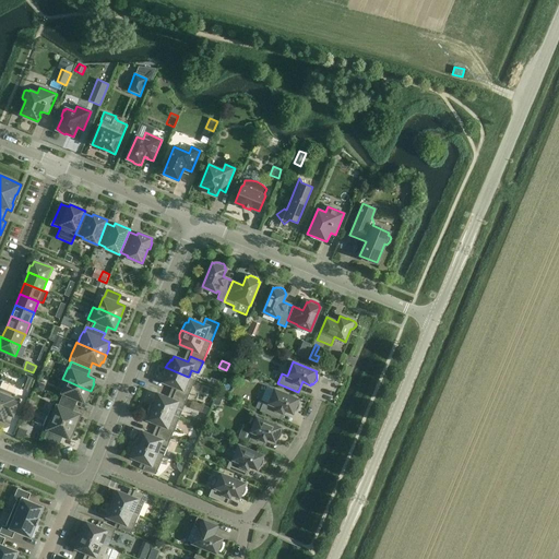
[(226,370),(226,372),(234,376),(238,367),(229,364),(226,370)]
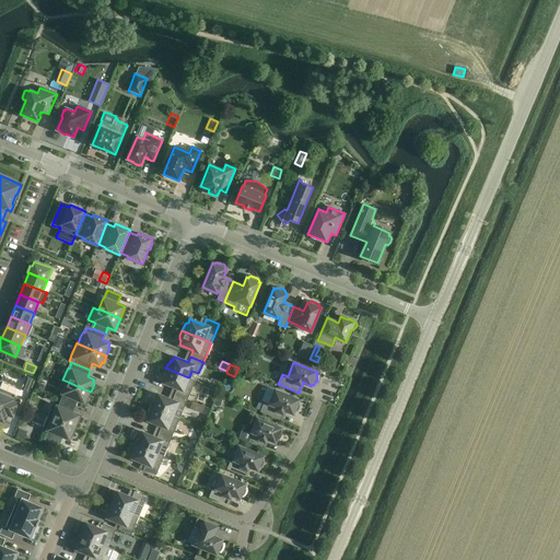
[(196,380),(189,377),(188,377),(165,368),(165,370),(164,372),(164,375),(164,377),(165,377),(163,382),(177,388),(175,394),(187,399),(196,380)]
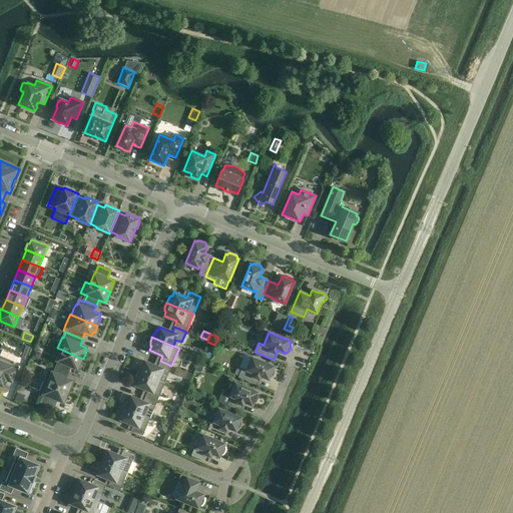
[(25,345),(22,351),(28,354),(31,347),(25,345)]
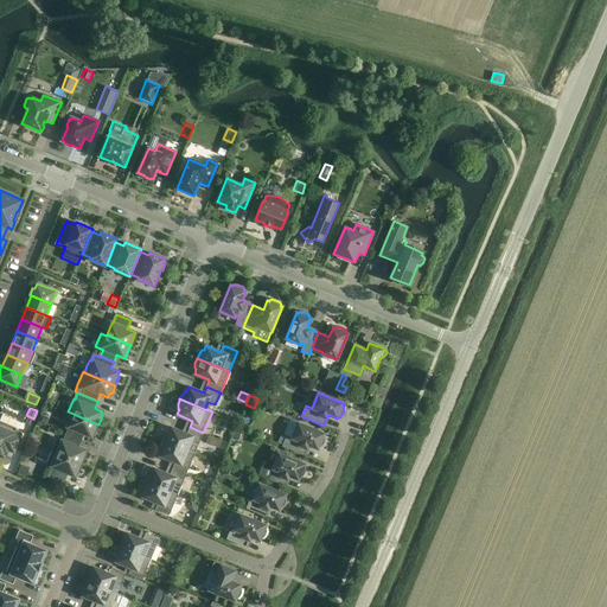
[(40,414),(37,422),(45,426),(49,417),(40,414)]
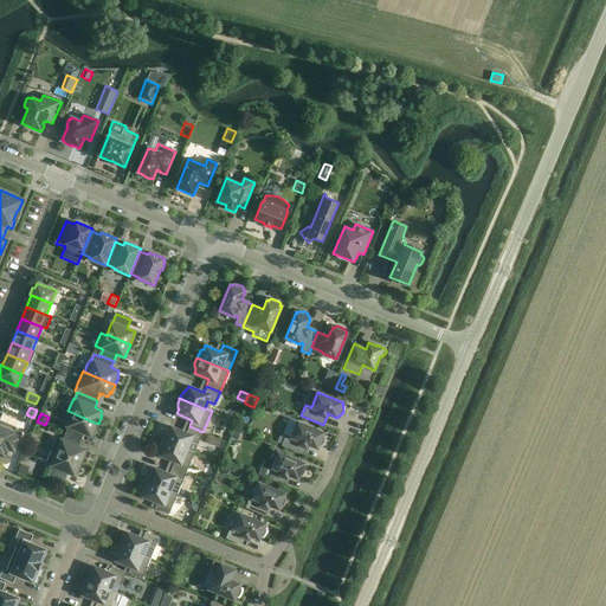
[(95,432),(98,424),(89,420),(73,413),(68,426),(70,427),(66,433),(81,439),(84,432),(91,436),(94,431),(95,432)]
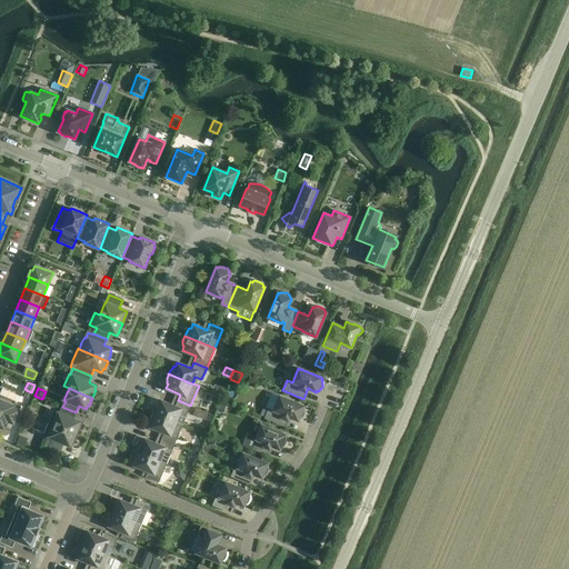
[(13,423),(21,406),(15,402),(16,401),(0,395),(0,427),(3,429),(7,421),(13,423)]
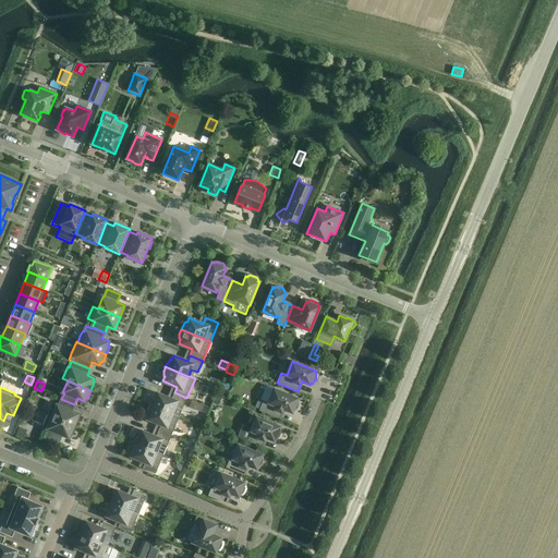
[(299,403),(299,402),(299,401),(298,400),(298,399),(275,389),(268,402),(263,400),(259,410),(280,419),(283,409),(292,412),(293,411),(294,411),(295,410),(296,409),(298,408),(299,407),(299,405),(299,404),(299,403)]
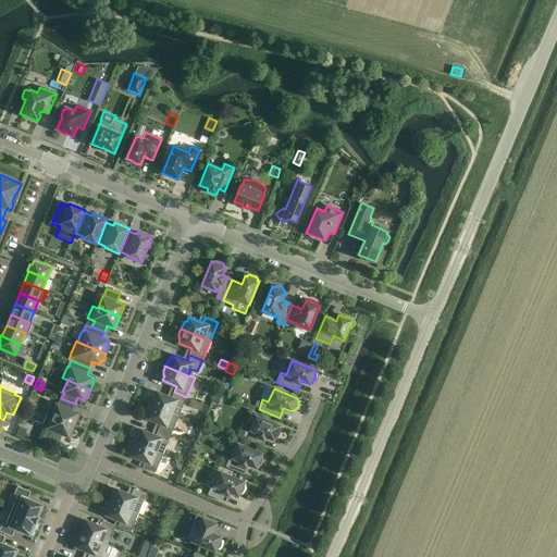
[(150,400),(149,404),(172,413),(178,416),(186,397),(174,392),(171,398),(158,392),(156,397),(153,396),(152,398),(150,400)]
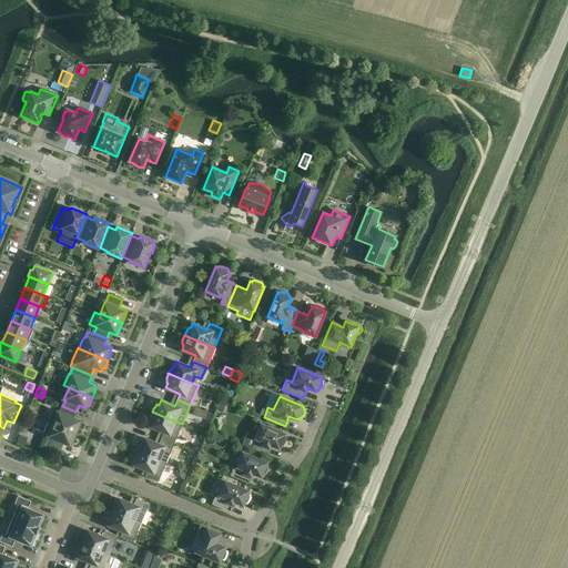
[(221,401),(217,409),(223,412),(226,404),(221,401)]
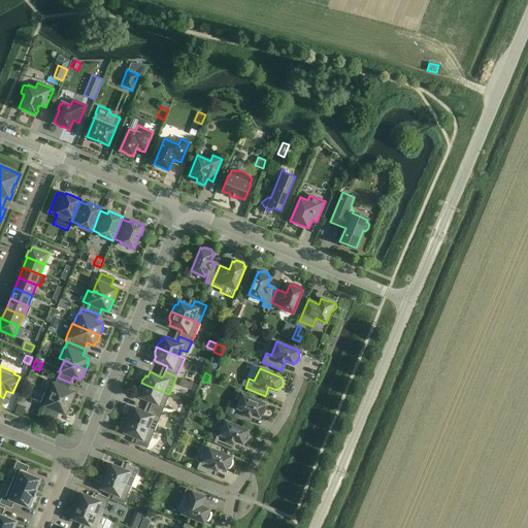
[(68,389),(70,383),(58,377),(56,384),(50,382),(44,392),(71,403),(74,396),(73,396),(75,392),(68,389)]
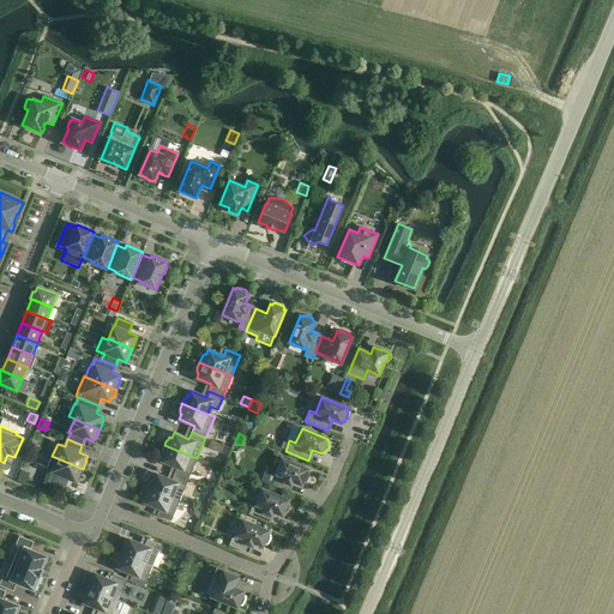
[(211,440),(209,447),(217,451),(221,444),(211,440)]
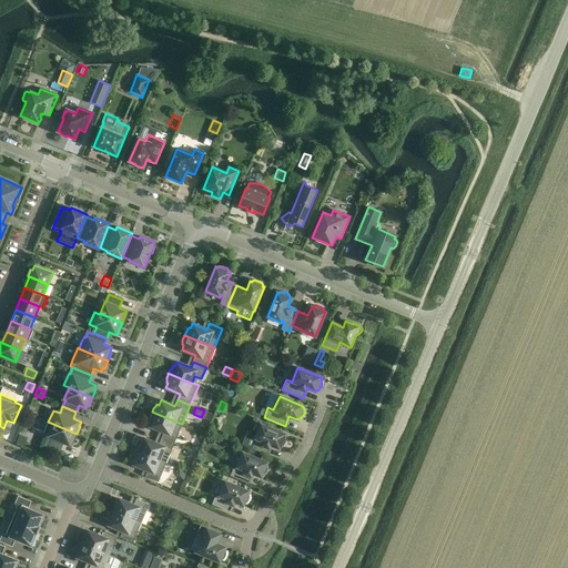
[(174,444),(182,424),(175,422),(152,412),(151,414),(151,416),(150,418),(150,421),(152,422),(150,426),(164,432),(161,438),(174,444)]
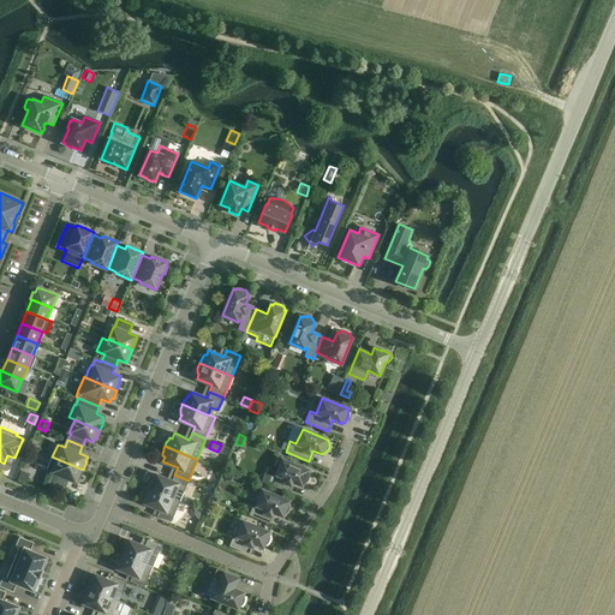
[(79,478),(83,470),(52,457),(47,470),(54,473),(51,482),(65,488),(69,479),(77,483),(78,478),(79,478)]
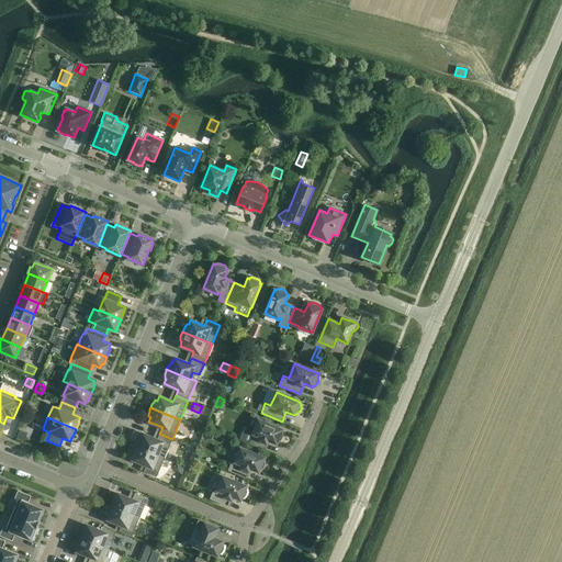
[(283,434),(283,433),(281,431),(282,429),(258,419),(253,434),(244,429),(239,440),(263,450),(268,440),(277,444),(277,442),(279,442),(280,440),(281,439),(282,438),(282,437),(283,436),(283,435),(283,434)]
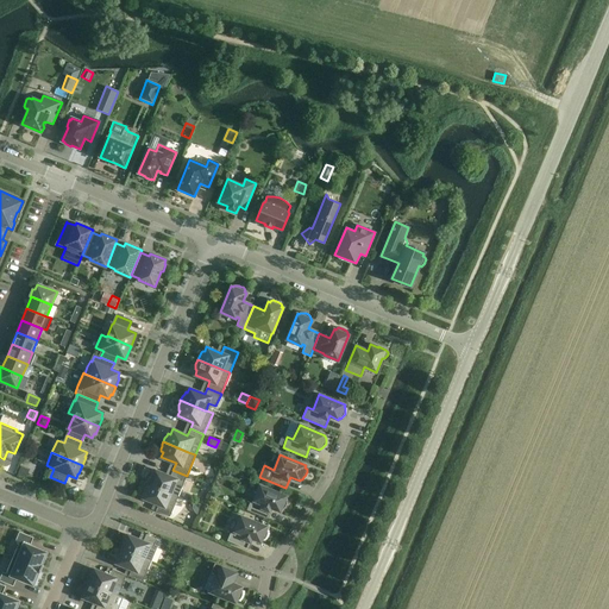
[(20,466),(17,475),(26,478),(30,470),(20,466)]
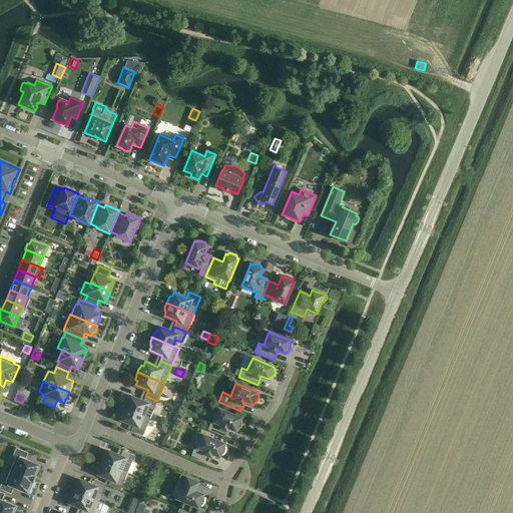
[(150,418),(157,401),(145,396),(143,401),(130,396),(128,400),(127,400),(126,401),(125,403),(123,405),(123,407),(150,418)]
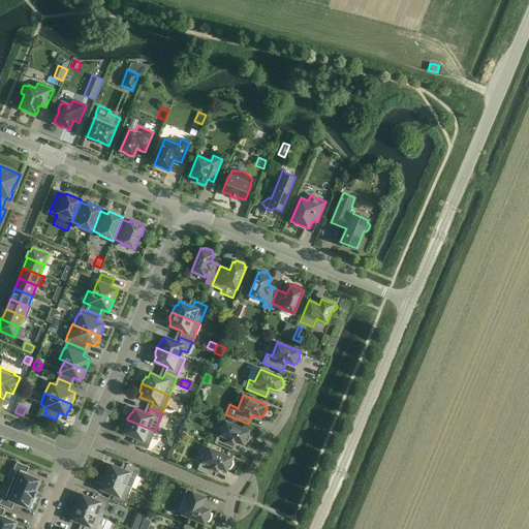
[(148,448),(155,431),(127,419),(126,422),(125,424),(125,426),(125,428),(126,428),(124,433),(137,438),(135,443),(148,448)]
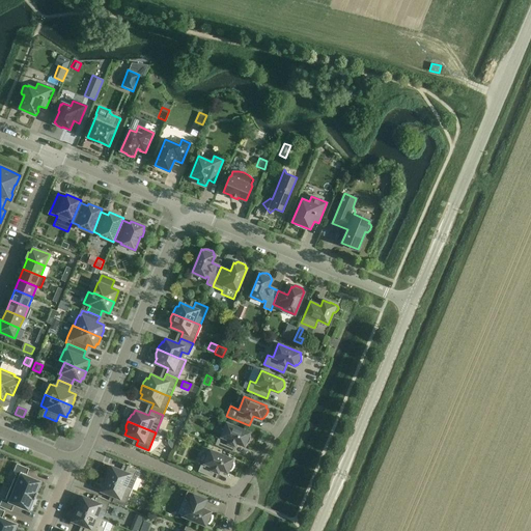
[(250,441),(250,439),(250,438),(250,437),(250,436),(250,435),(249,435),(250,432),(227,423),(222,437),(223,437),(222,440),(218,438),(215,445),(232,452),(236,443),(244,446),(245,444),(246,445),(248,444),(248,443),(249,442),(250,441)]
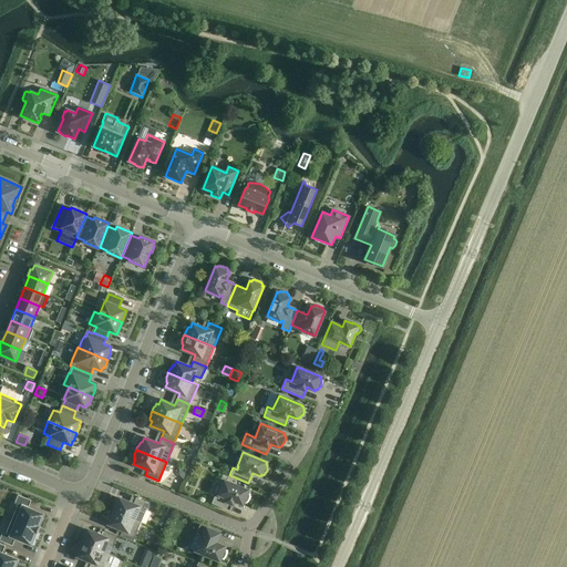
[(179,468),(179,471),(179,474),(181,476),(182,477),(185,480),(188,471),(181,467),(179,468)]
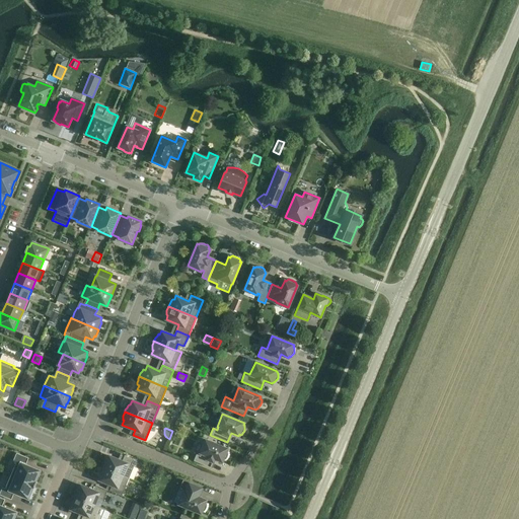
[(228,456),(228,455),(228,454),(228,453),(228,452),(228,451),(227,450),(227,449),(206,440),(200,453),(202,453),(201,455),(197,454),(194,460),(211,467),(214,458),(222,462),(223,460),(224,460),(225,460),(225,459),(226,459),(226,458),(227,457),(228,456)]
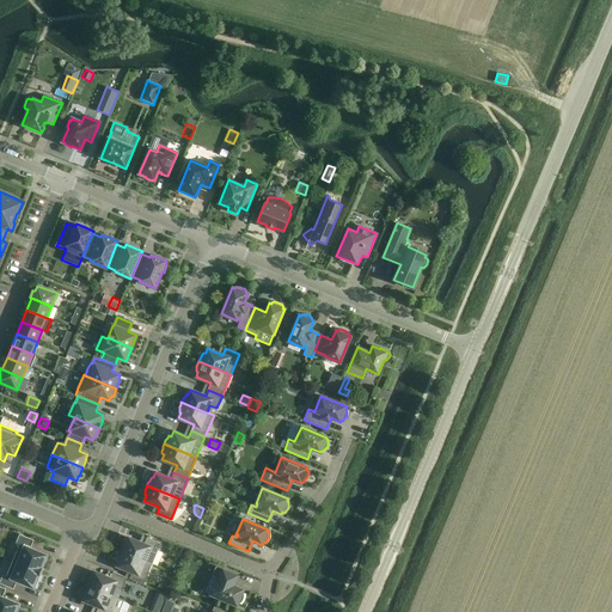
[(19,544),(13,561),(41,571),(43,568),(42,568),(48,555),(30,548),(34,540),(19,534),(16,543),(19,544)]
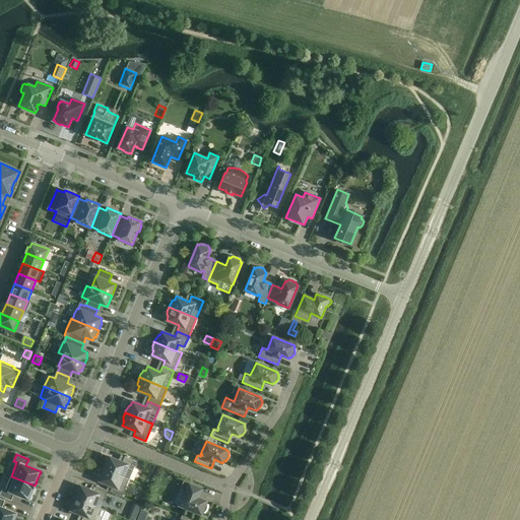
[(102,467),(129,479),(136,461),(125,456),(122,462),(110,457),(108,461),(106,460),(105,462),(104,464),(103,465),(102,467)]
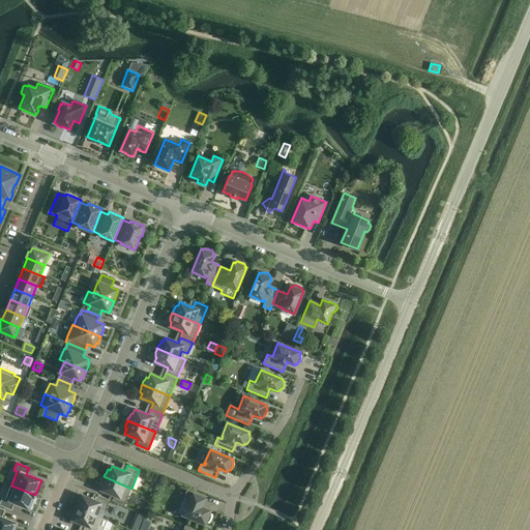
[(124,506),(131,489),(104,476),(102,478),(102,480),(101,482),(101,484),(102,486),(101,490),(114,495),(112,501),(124,506)]
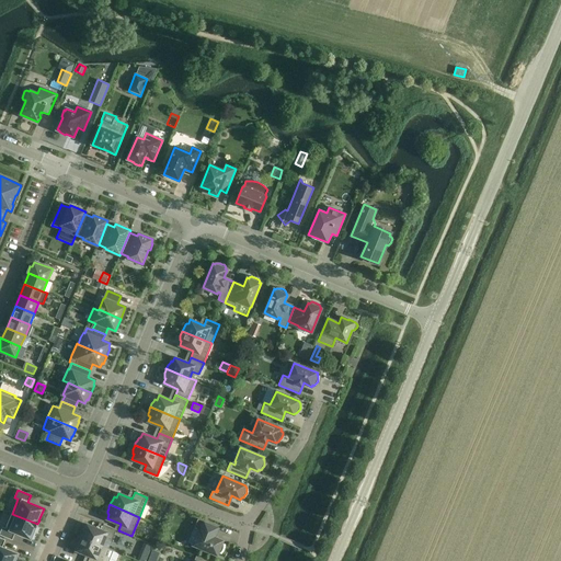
[(2,527),(0,533),(0,535),(12,540),(15,533),(31,539),(36,528),(37,524),(12,514),(6,528),(2,527)]
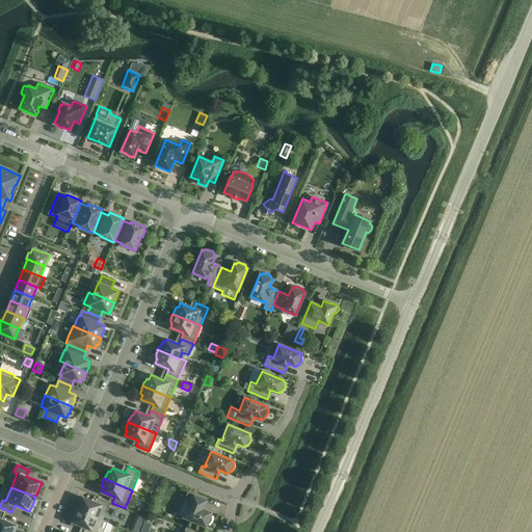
[(159,490),(156,497),(162,500),(165,493),(159,490)]
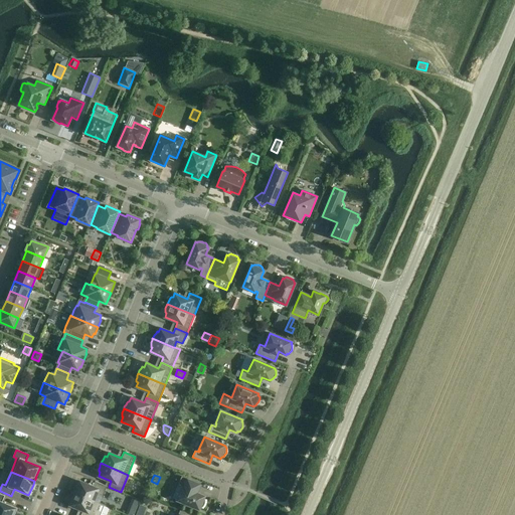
[(177,500),(199,509),(200,508),(201,508),(202,507),(203,506),(204,505),(205,503),(205,500),(205,499),(204,498),(204,496),(196,493),(200,484),(181,476),(178,485),(182,487),(177,500)]
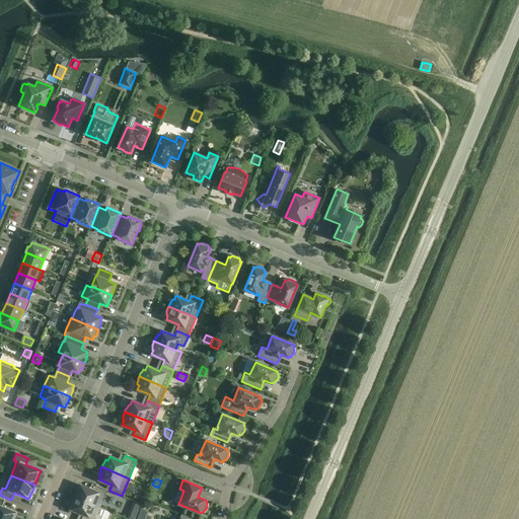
[(94,505),(97,498),(103,501),(107,490),(95,485),(93,491),(80,485),(79,490),(77,489),(76,491),(75,492),(74,494),(73,496),(94,505)]
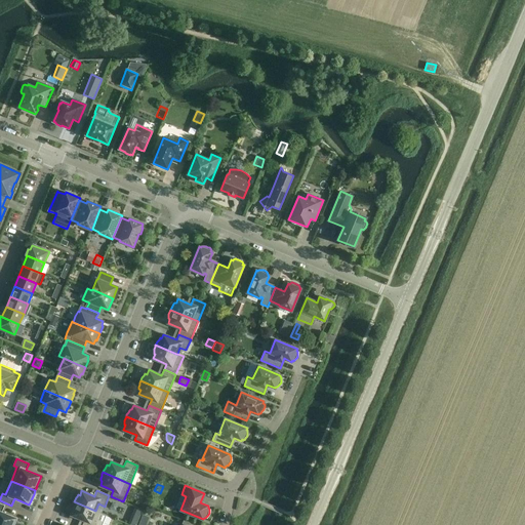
[(102,524),(106,515),(95,511),(74,501),(73,503),(72,506),(72,508),(72,510),(73,511),(72,515),(84,520),(82,524),(102,524)]
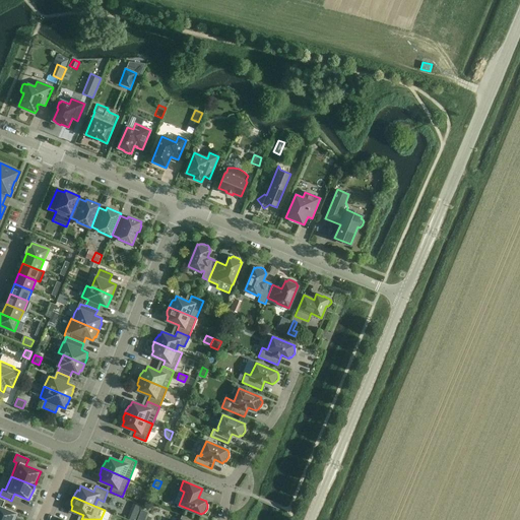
[(0,498),(0,519),(13,519),(16,513),(2,507),(5,501),(0,498)]
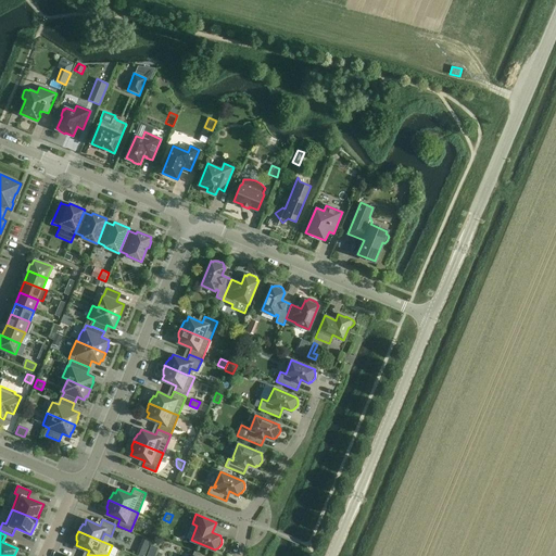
[(142,536),(135,555),(138,555),(144,555),(152,541),(142,536)]
